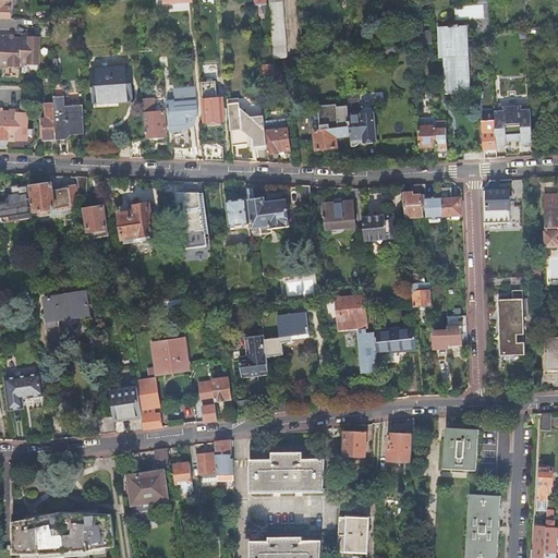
[(0,0),(0,16),(11,17),(11,0),(0,0)]
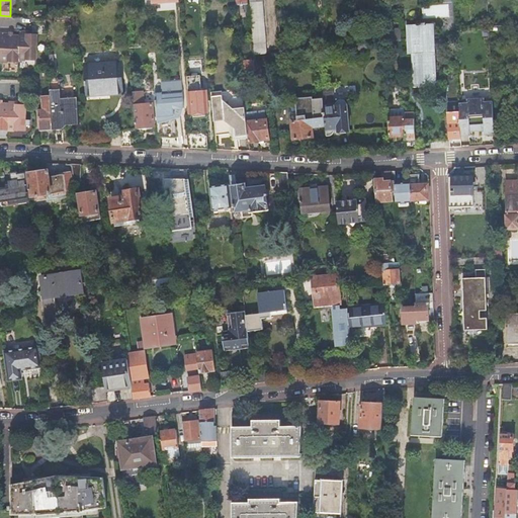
[(250,0),(254,55),(267,54),(263,0),(250,0)]
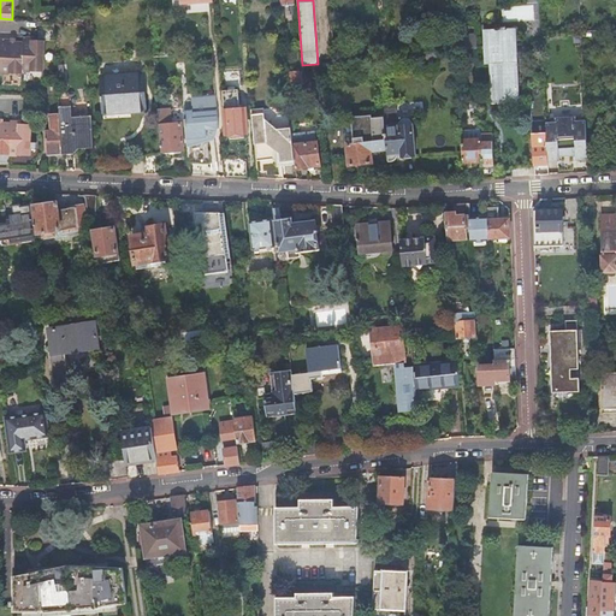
[(511,40),(516,40),(515,29),(485,30),(486,64),(491,64),(493,102),(520,101),(517,55),(513,55),(511,40)]
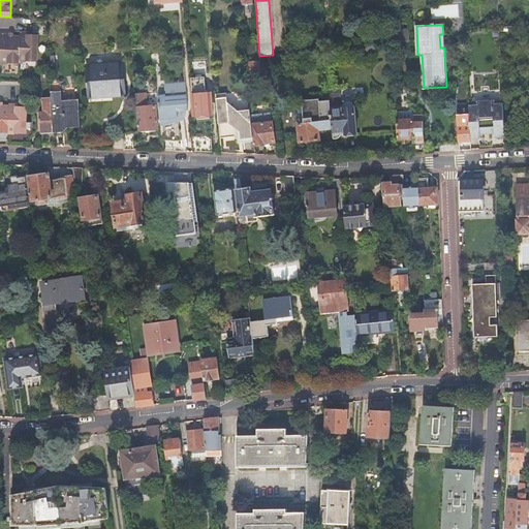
[(399,32),(400,42),(410,41),(410,31),(399,32)]
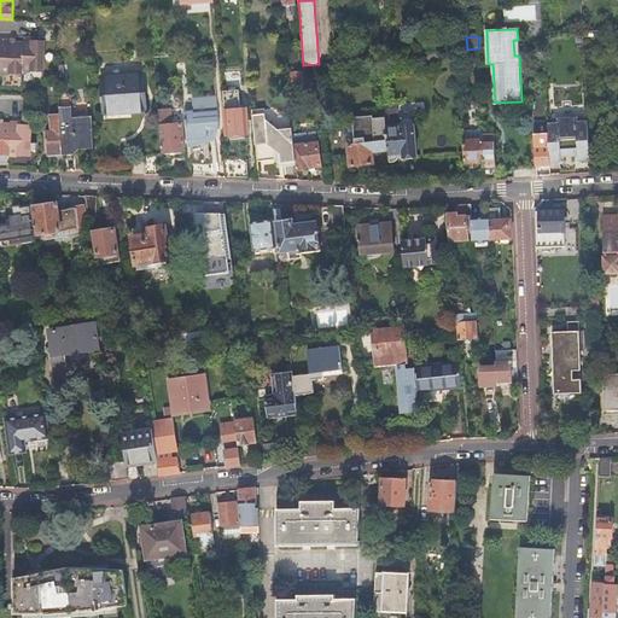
[(0,74),(24,75),(24,73),(44,73),(45,41),(38,41),(31,41),(31,39),(23,38),(23,44),(16,44),(11,42),(11,40),(0,39),(0,74)]
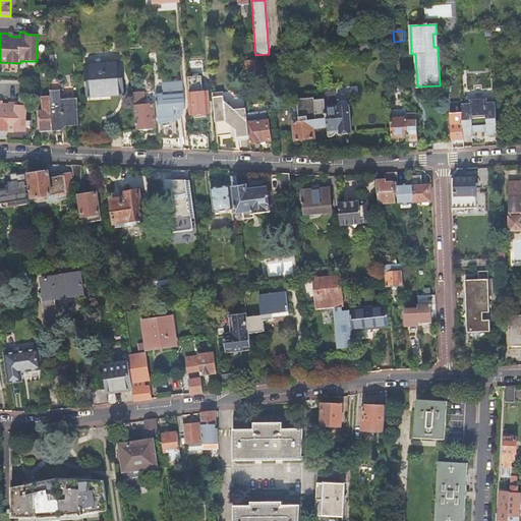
[(65,34),(55,34),(56,44),(65,43),(65,34)]
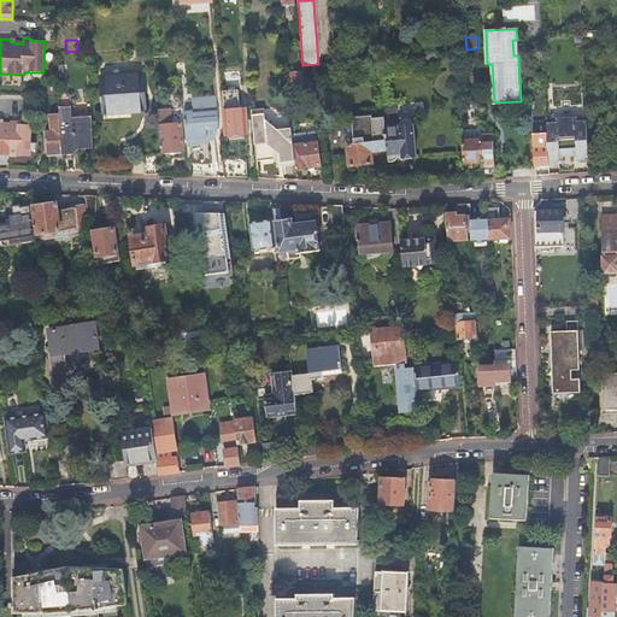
[(145,72),(105,76),(107,111),(147,109),(145,72)]
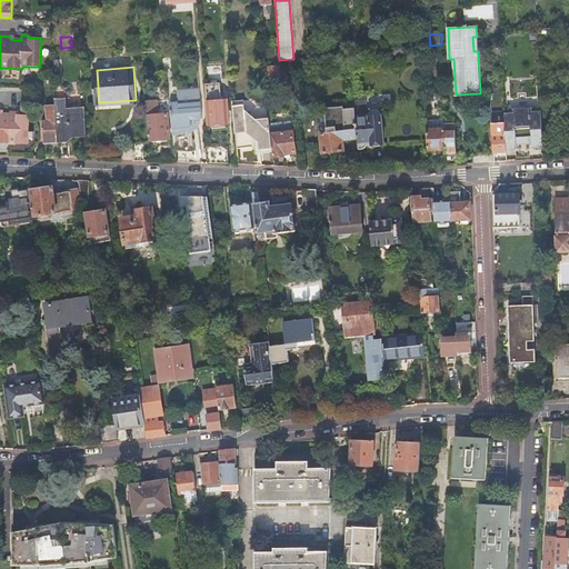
[(280,67),(266,68),(267,80),(281,79),(280,68),(280,67)]
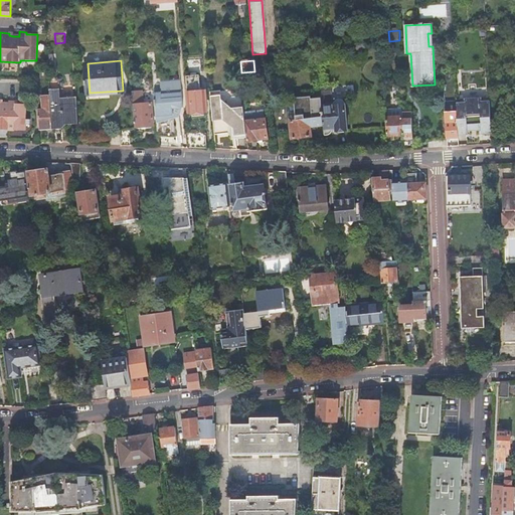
[(253,61),(254,71),(263,71),(262,60),(253,61)]
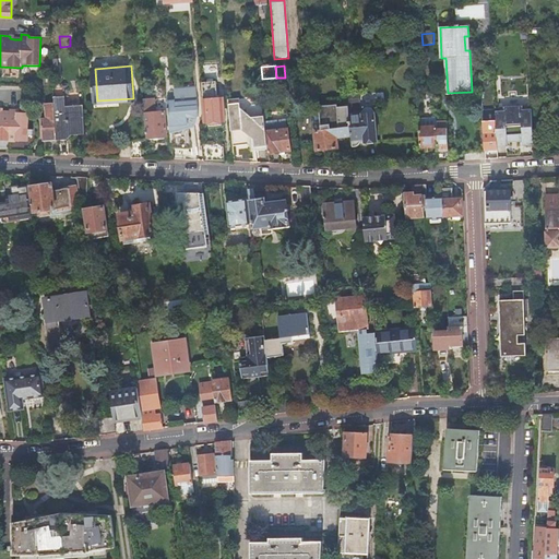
[(216,81),(203,82),(206,121),(210,121),(210,126),(222,125),(222,120),(225,120),(223,98),(218,98),(216,81)]
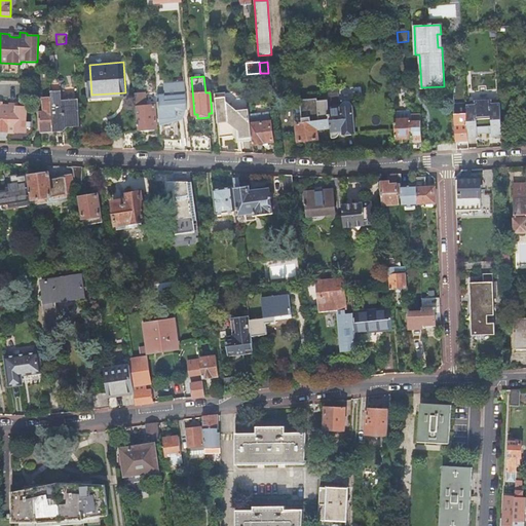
[(158,94),(161,139),(181,138),(180,129),(185,128),(184,118),(188,109),(185,80),(164,81),(165,92),(158,94)]
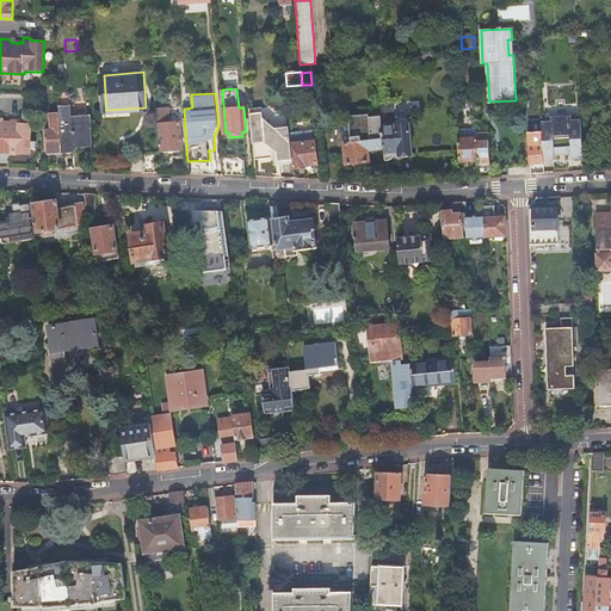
[(61,112),(63,152),(75,150),(78,148),(94,147),(92,115),(72,116),(69,97),(60,97),(61,112)]
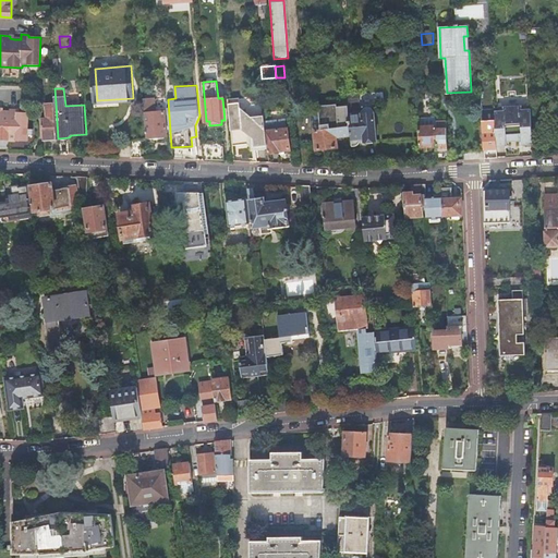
[(351,135),(352,145),(353,145),(354,145),(355,145),(356,145),(358,144),(359,144),(359,143),(360,143),(360,142),(376,140),(374,110),(373,110),(373,108),(371,106),(363,106),(361,108),(360,109),(359,96),(349,96),(349,105),(351,135)]
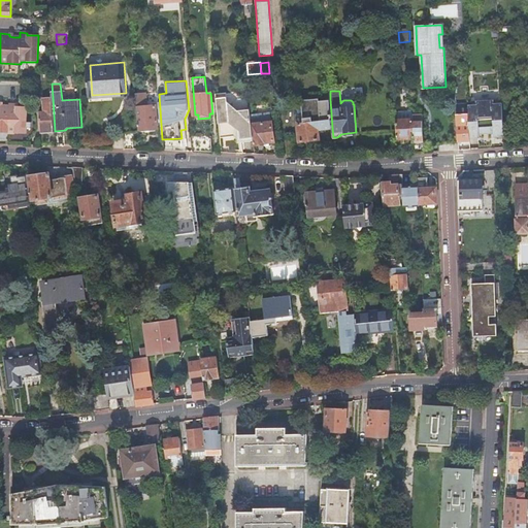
[(136,93),(137,105),(138,129),(158,128),(156,104),(147,105),(146,92),(136,93)]
